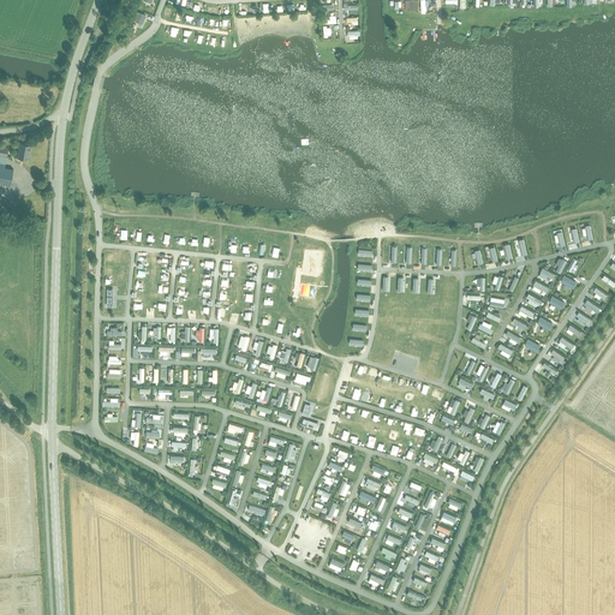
[(417,0),(405,0),(406,10),(418,10),(417,0)]
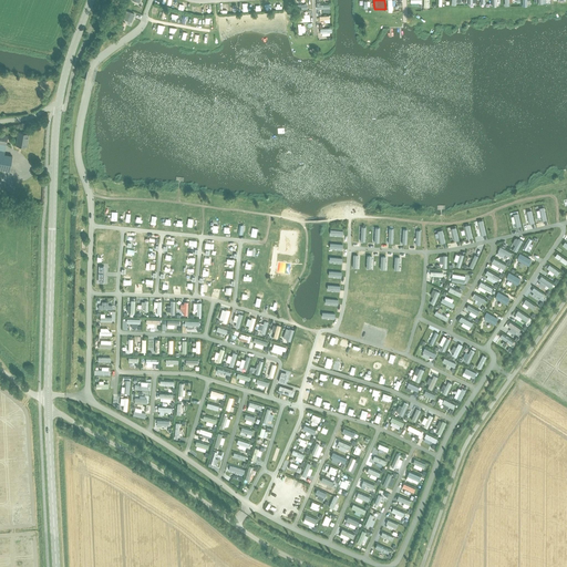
[(126,11),(124,20),(132,23),(135,14),(126,11)]
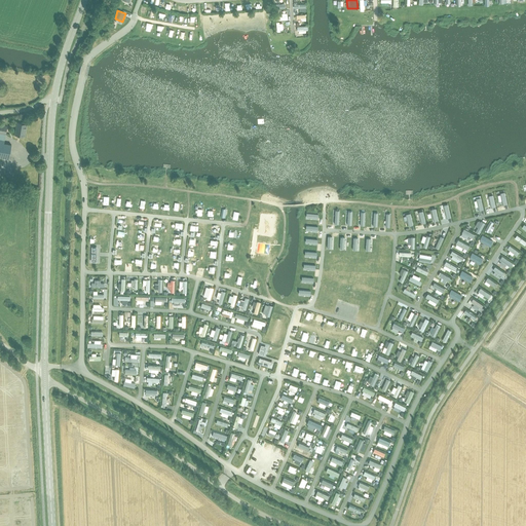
[(296,14),(297,22),(300,22),(300,21),(305,20),(305,13),(296,14)]
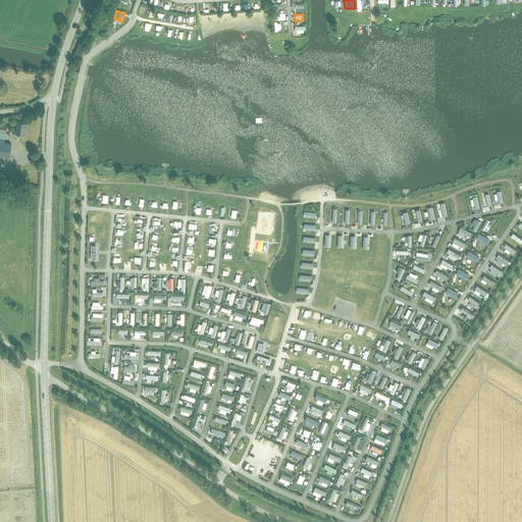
[(27,122),(17,121),(15,134),(24,135),(27,122)]
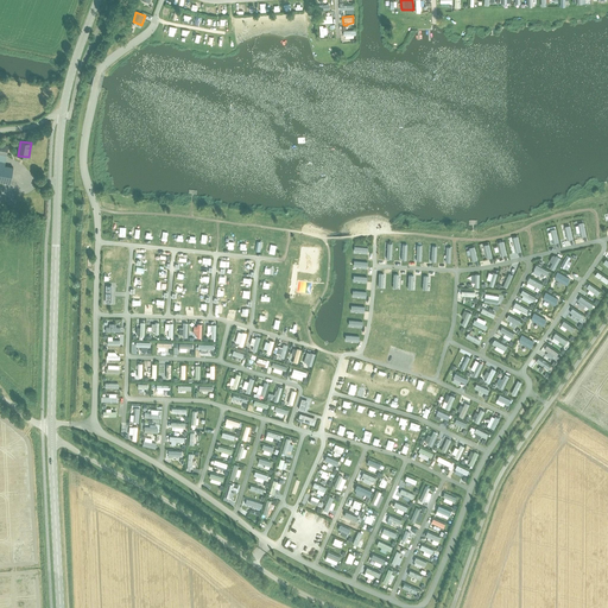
[(13,168),(0,164),(0,181),(10,183),(13,168)]
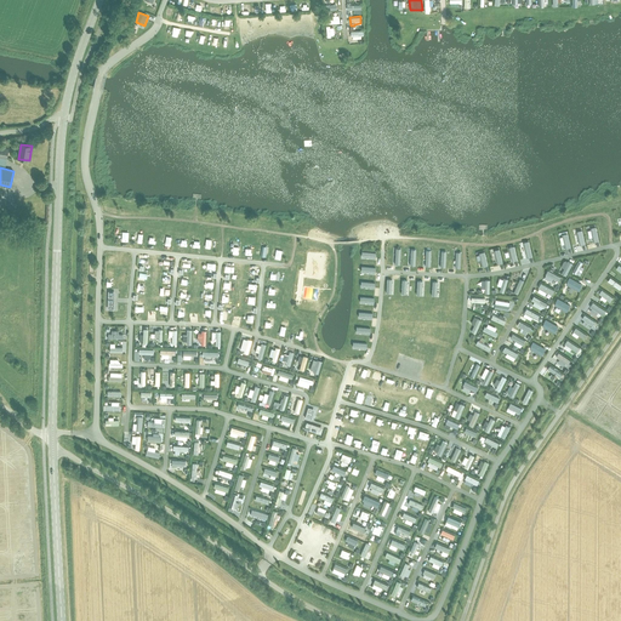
[(303,288),(303,300),(313,300),(314,288),(303,288)]
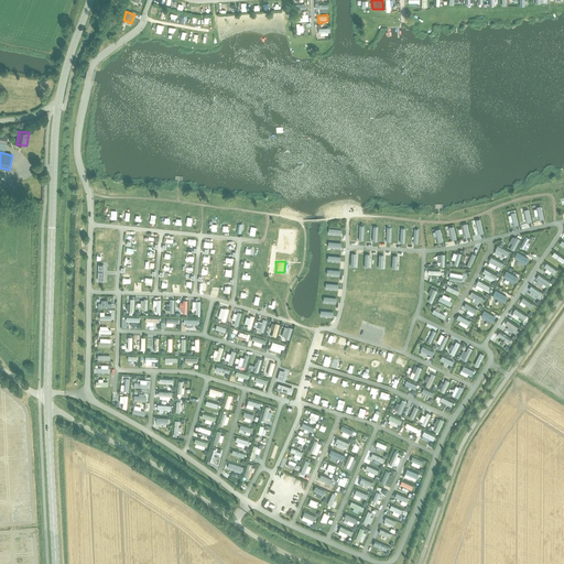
[(218,314),(221,315),(220,320),(225,321),(228,308),(220,306),(218,314)]
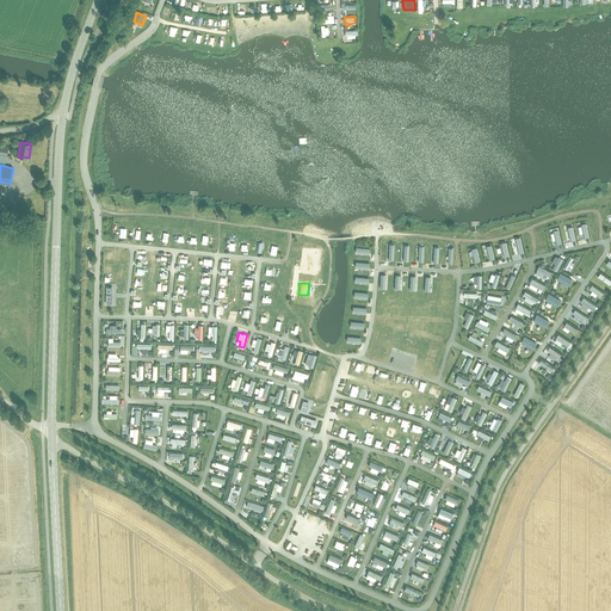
[(267,351),(266,355),(271,356),(275,341),(270,340),(270,343),(266,341),(264,350),(267,351)]
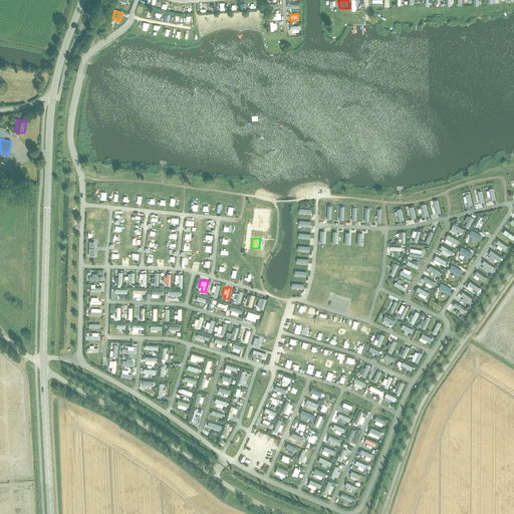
[(262,308),(265,298),(258,296),(256,306),(262,308)]
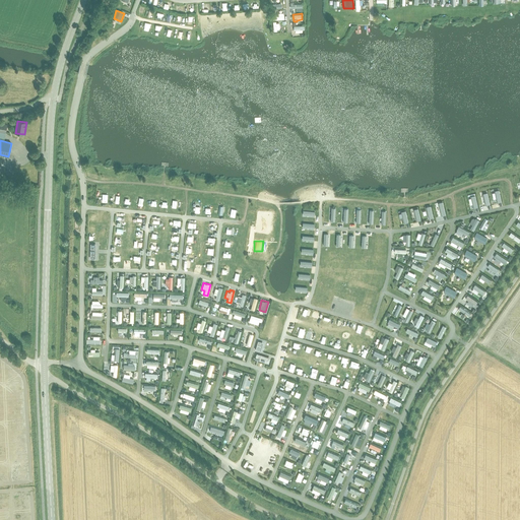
[(243,319),(245,313),(234,309),(233,313),(236,314),(235,317),(243,319)]
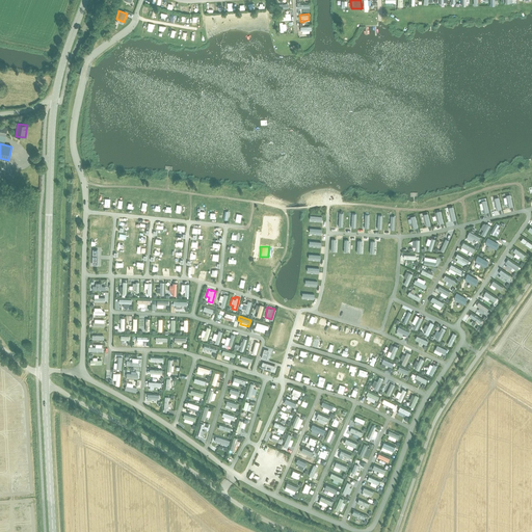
[(215,352),(216,347),(203,344),(202,351),(211,353),(211,351),(215,352)]
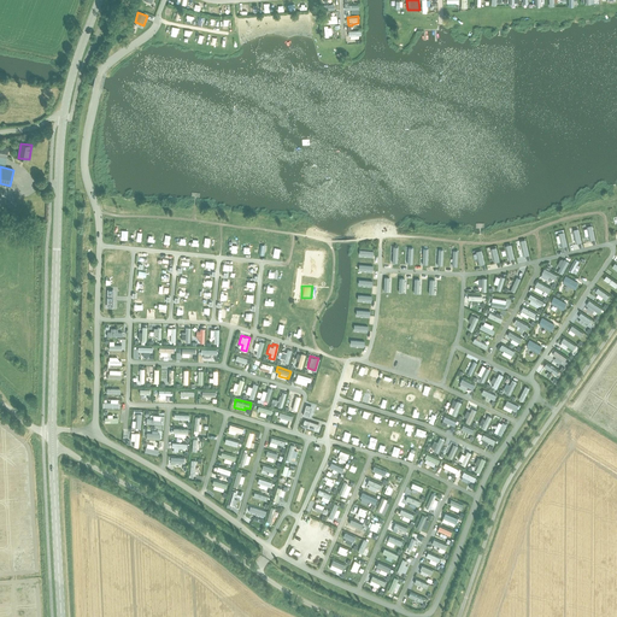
[(282,445),(285,441),(271,436),(268,444),(275,446),(276,442),(282,445)]
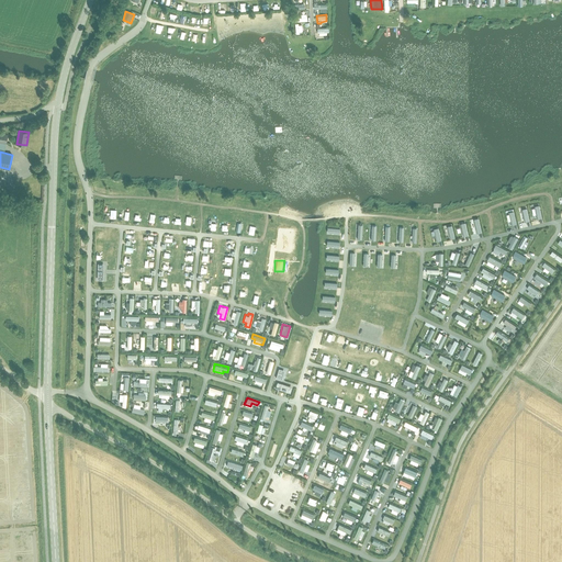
[(220,412),(217,422),(225,423),(227,413),(220,412)]
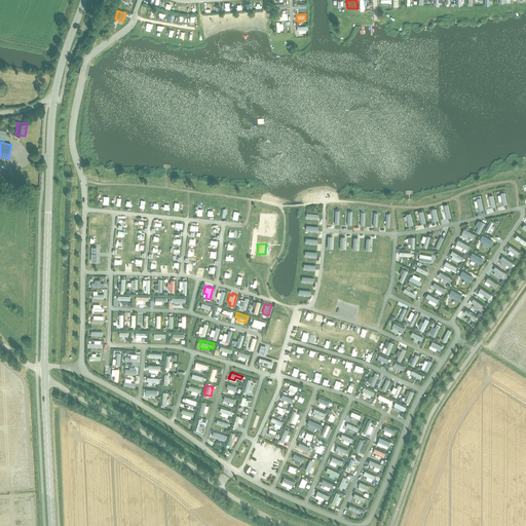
[(181,416),(189,419),(191,412),(181,409),(180,412),(181,413),(181,416)]
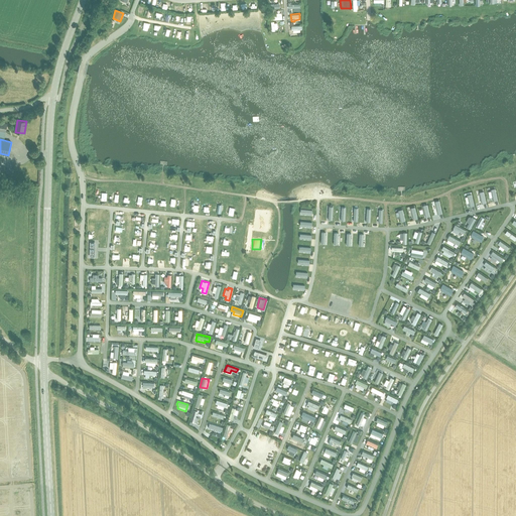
[(273,417),(275,412),(268,409),(266,414),(273,417)]
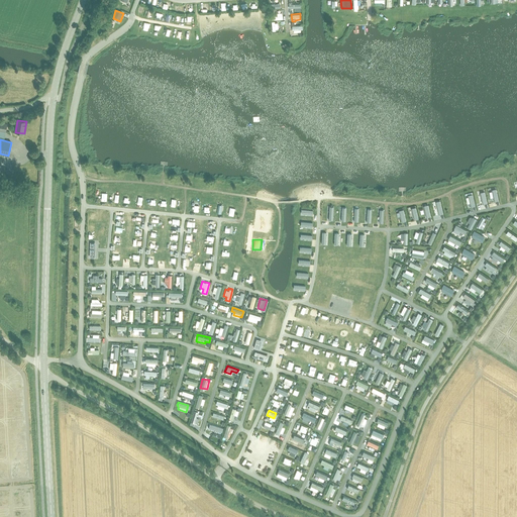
[(257,469),(262,471),(262,470),(266,472),(270,461),(266,459),(266,458),(263,457),(257,469)]
